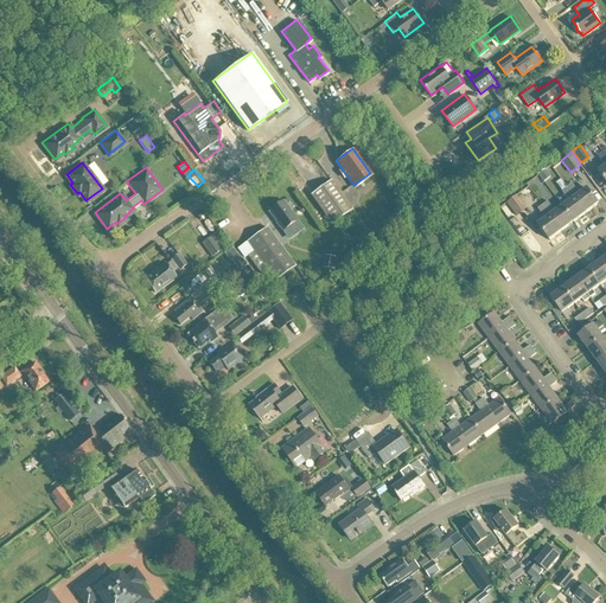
[(331,223),(351,209),(330,179),(310,193),(331,223)]
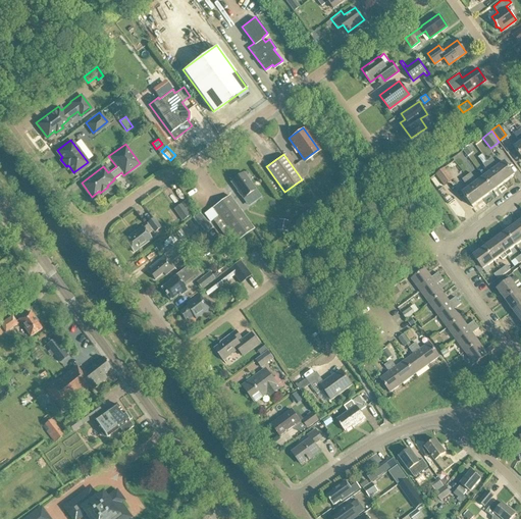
[(486,159),(503,180),(514,173),(504,160),(498,164),(491,156),(486,159)]
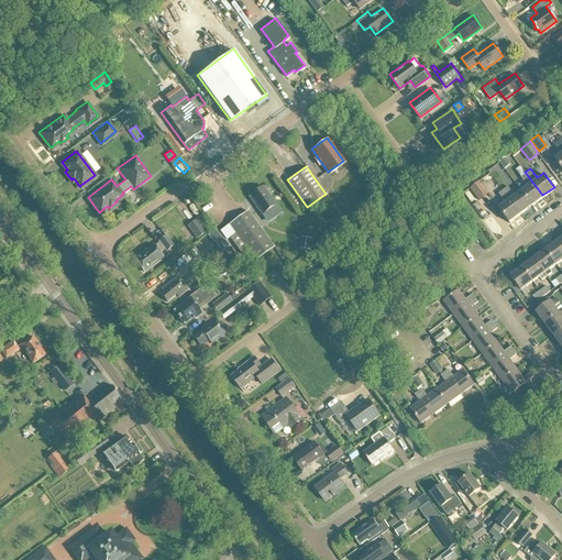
[(531,204),(542,195),(525,172),(520,175),(527,185),(520,189),(531,204)]
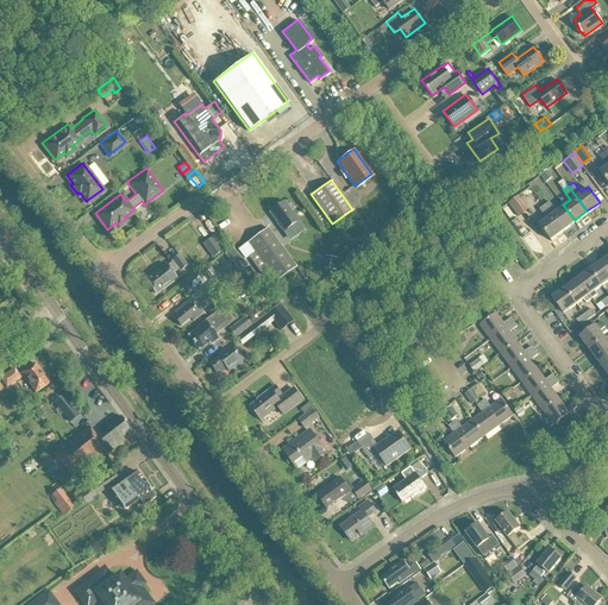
[(518,215),(528,207),(518,194),(507,201),(518,215)]
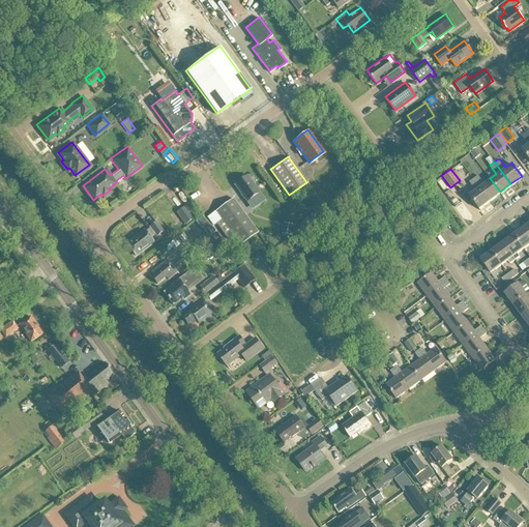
[(246,199),(258,192),(245,174),(234,182),(246,199)]
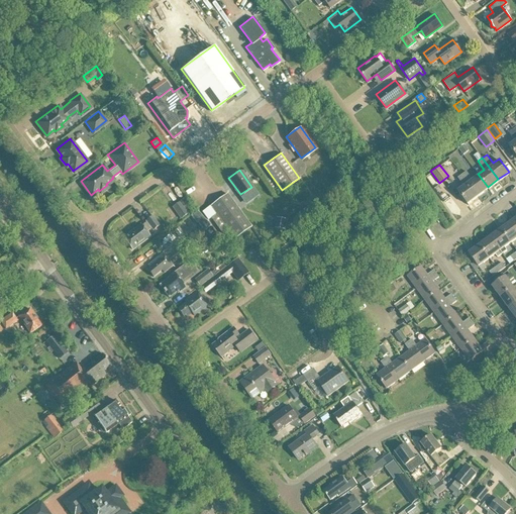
[(488,187),(478,174),(472,178),(466,170),(461,173),(478,194),(488,187)]
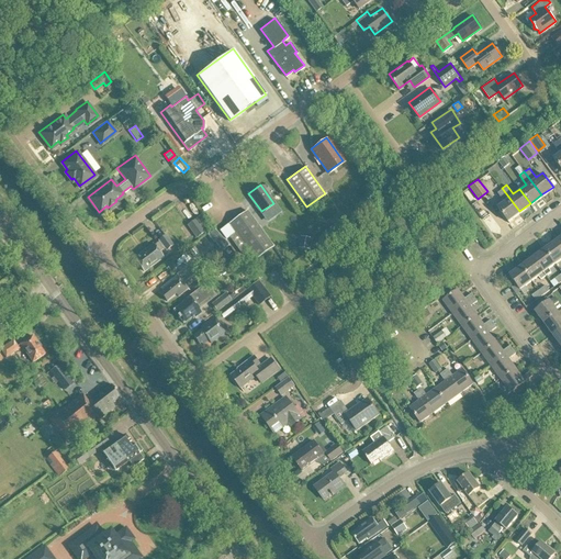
[(507,220),(519,211),(502,188),(496,191),(504,200),(497,205),(507,220)]
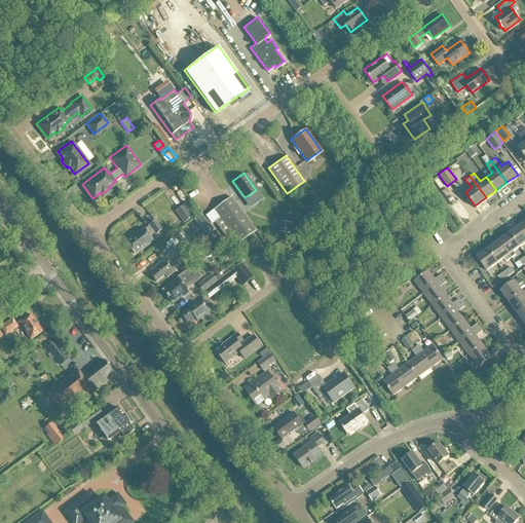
[(449,186),(442,191),(451,203),(458,198),(449,186)]
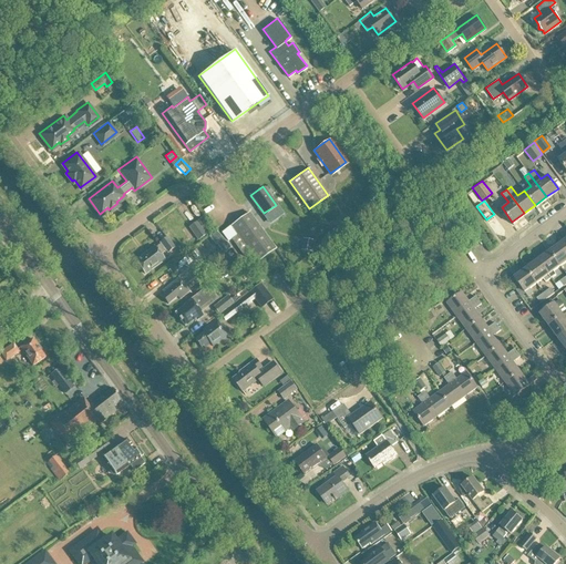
[(256,260),(275,247),(248,211),(229,224),(256,260)]
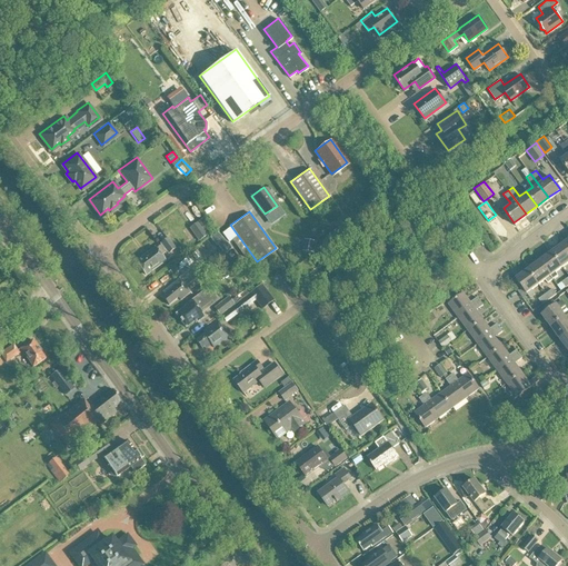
[(206,234),(197,220),(188,227),(198,240),(206,234)]
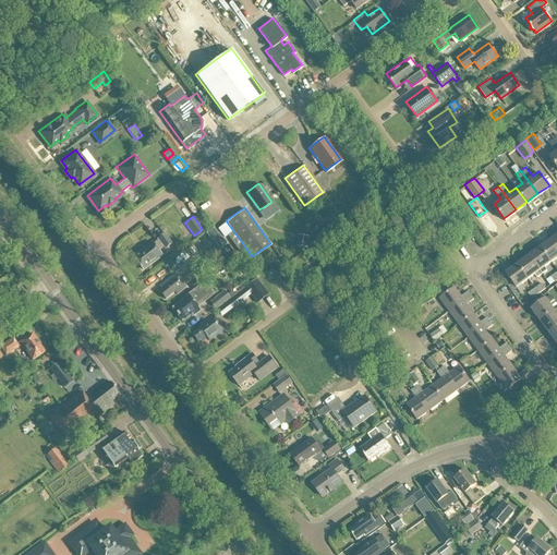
[(164,246),(170,242),(164,232),(157,237),(157,238),(153,242),(152,241),(133,255),(142,267),(160,253),(157,249),(162,244),(164,246)]
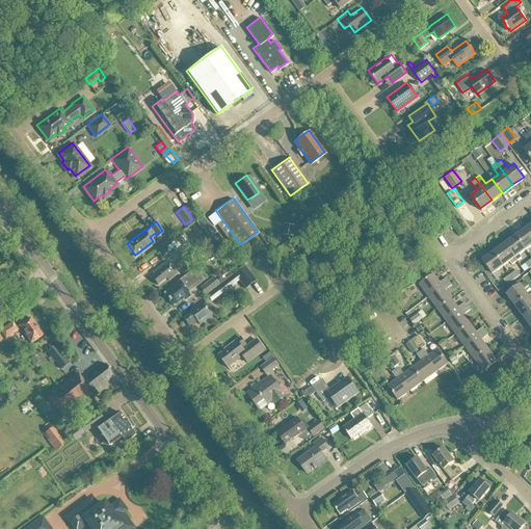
[(525,247),(530,242),(530,233),(526,227),(514,234),(525,247)]
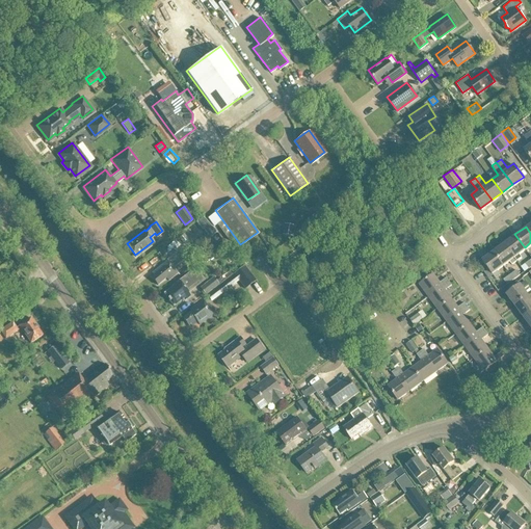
[(514,234),(504,242),(513,256),(516,260),(521,257),(518,253),(525,247),(514,234)]
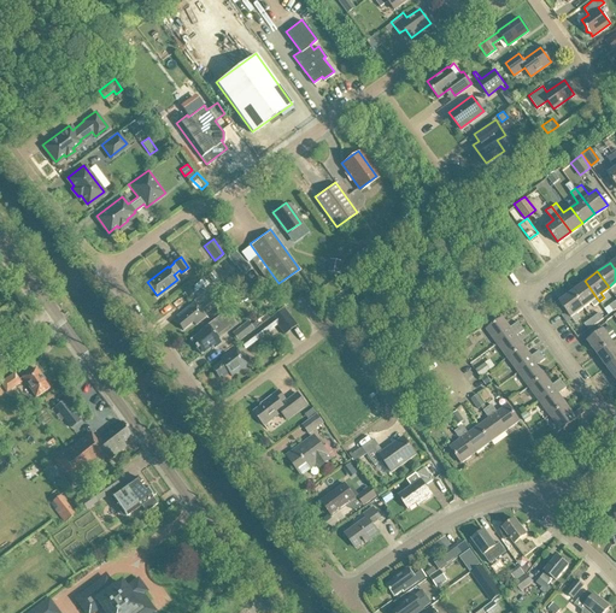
[(599,301),(596,296),(585,281),(572,290),(584,306),(590,301),(593,306),(599,301)]
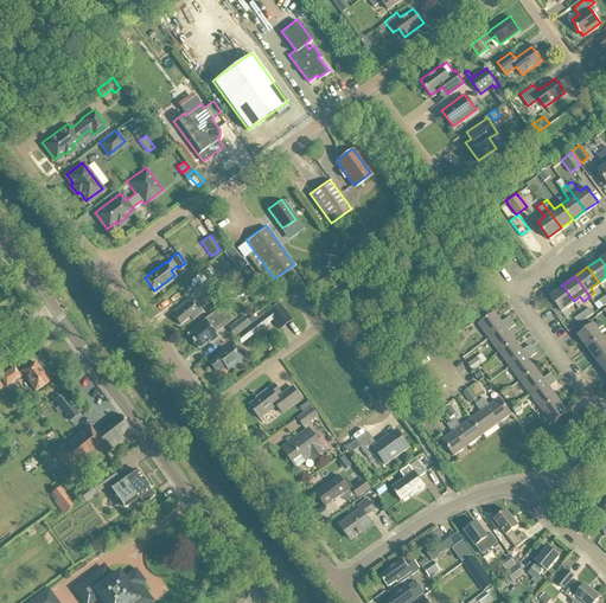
[(211,286),(209,283),(206,284),(205,284),(191,296),(190,295),(172,309),(174,312),(172,314),(179,322),(189,315),(191,316),(201,308),(199,307),(215,295),(209,288),(211,286)]
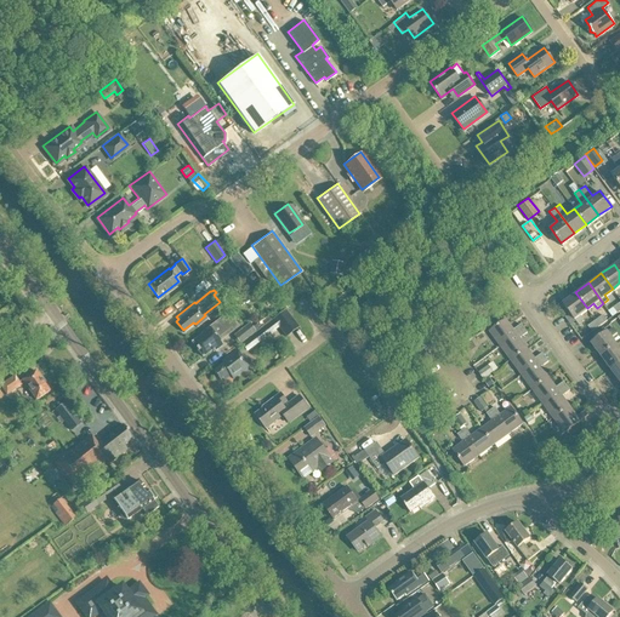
[(579,314),(587,308),(575,292),(563,302),(569,310),(563,314),(570,324),(575,320),(578,323),(582,319),(579,314)]
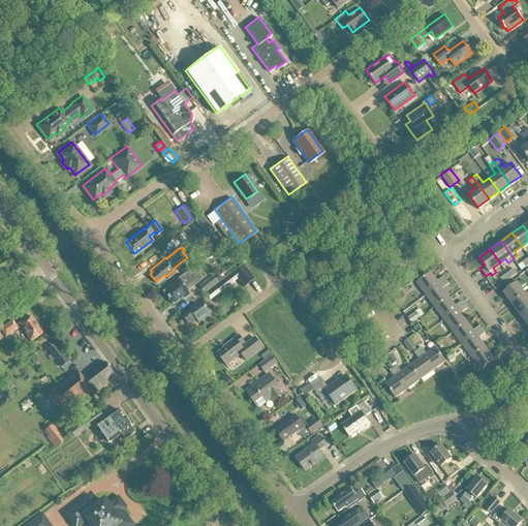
[(242,263),(217,282),(221,287),(236,277),(243,285),(253,278),(242,263)]
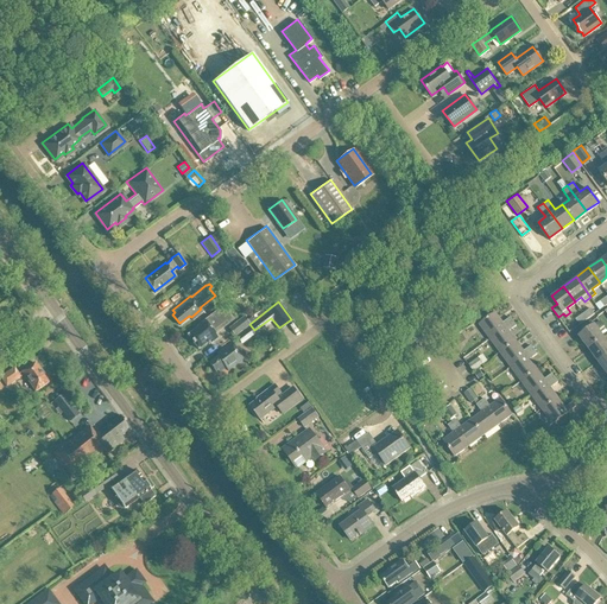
[(582,312),(587,317),(594,312),(589,306),(582,312)]
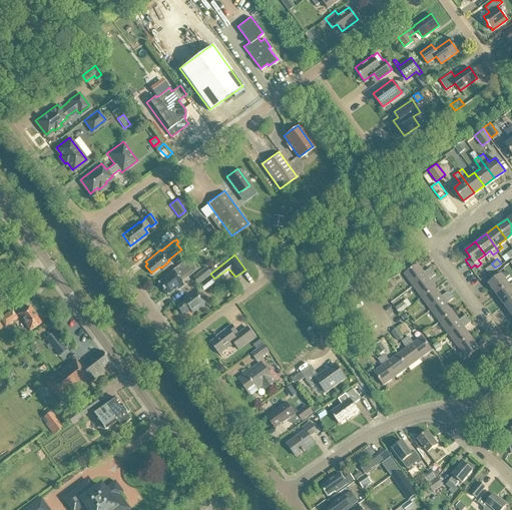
[(181,262),(172,269),(172,268),(164,273),(165,275),(157,281),(166,293),(175,287),(176,288),(182,283),(178,278),(188,271),(181,262)]
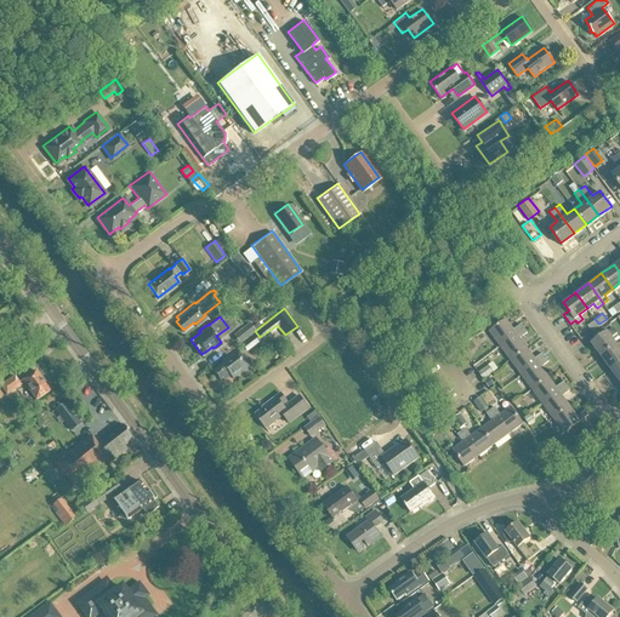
[(500,343),(523,326),(521,321),(512,327),(505,318),(489,329),(500,343)]
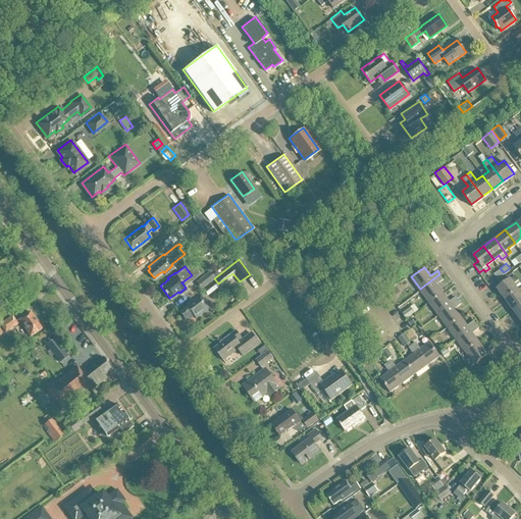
[(497,277),(504,272),(500,268),(493,272),(497,277)]
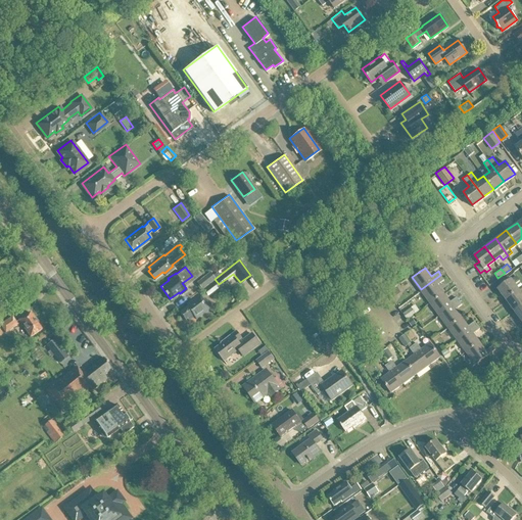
[(201,288),(215,278),(208,271),(195,281),(201,288)]
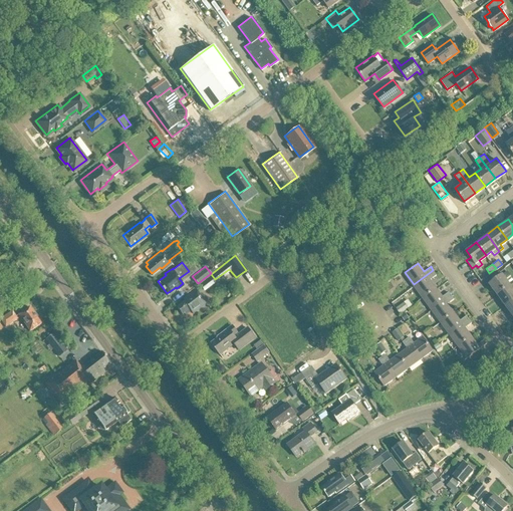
[(423,296),(436,287),(429,278),(436,273),(433,270),(414,284),(423,296)]
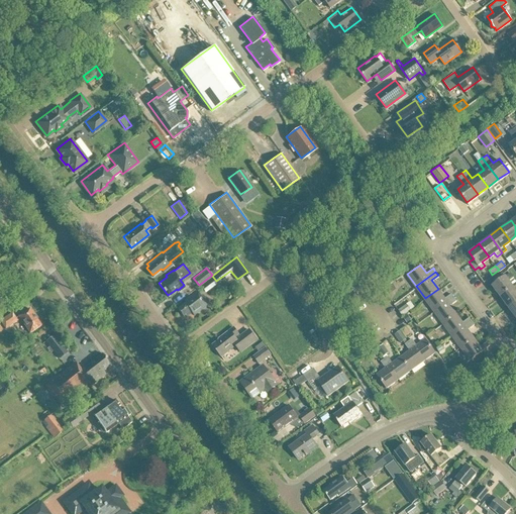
[(500,295),(513,286),(508,280),(513,276),(509,272),(492,285),(500,295)]
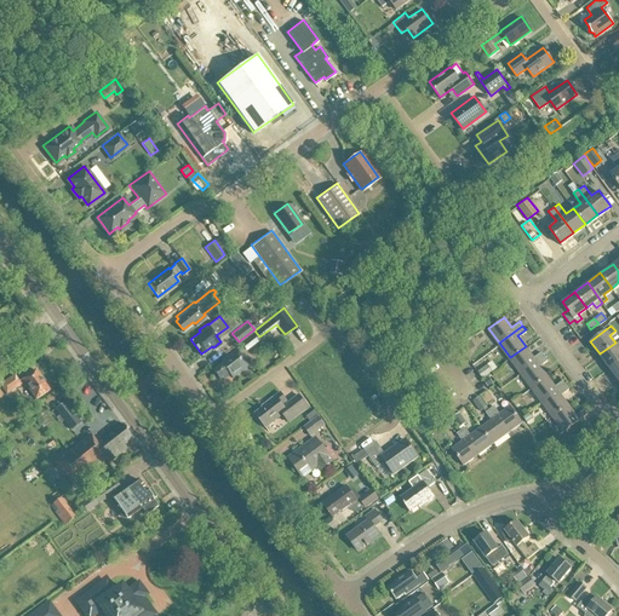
[(609,367),(618,358),(618,347),(615,343),(600,353),(609,367)]
